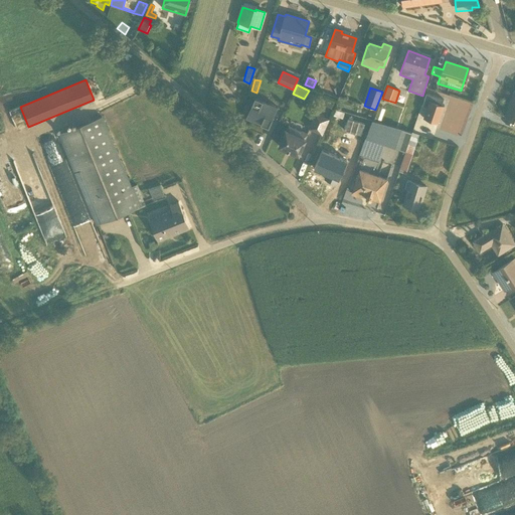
[(514,91),(504,118),(514,121),(514,91)]
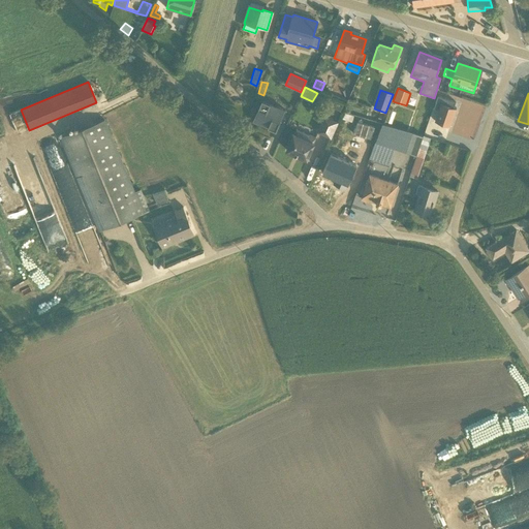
[(455,103),(437,97),(433,109),(439,111),(435,121),(449,126),(456,109),(453,109),(455,103)]
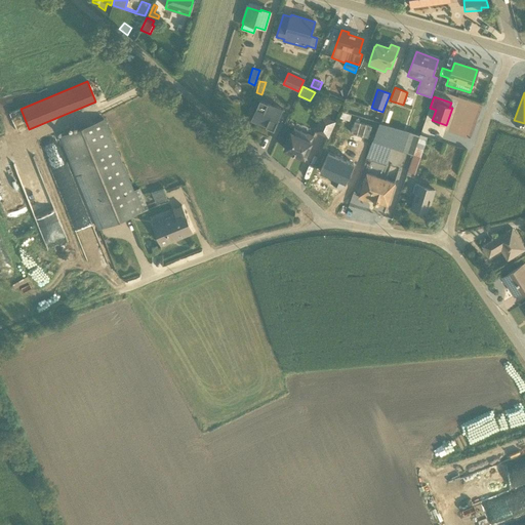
[(282,110),(259,99),(250,120),(273,130),(282,110)]
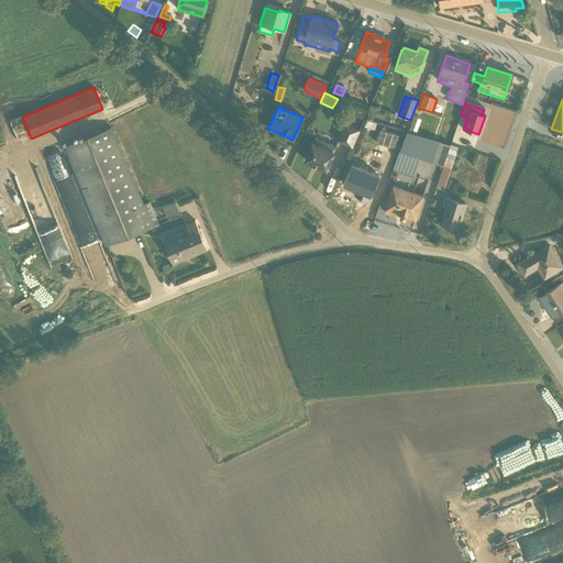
[(409,129),(416,132),(421,119),(414,117),(409,129)]
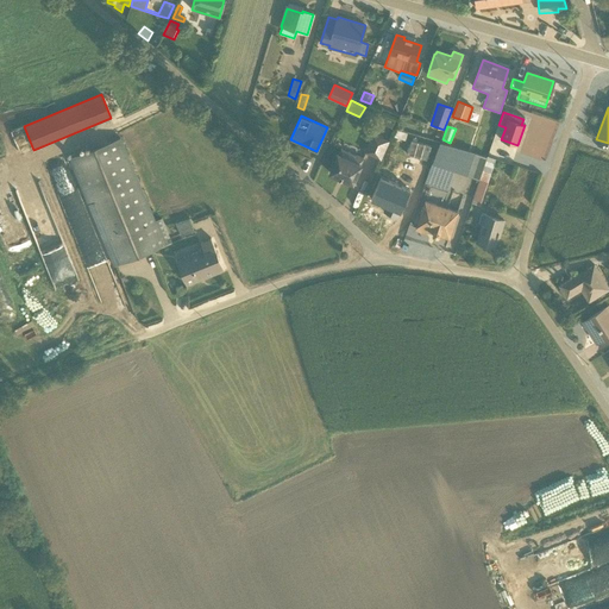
[(381,159),(389,142),(372,133),(364,152),(381,159)]
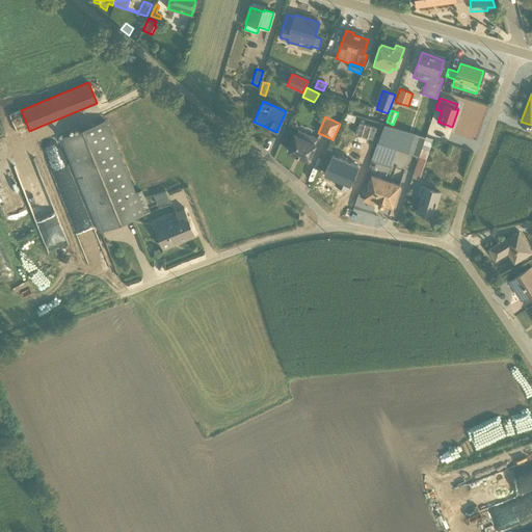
[(134,194),(105,121),(60,138),(99,234),(150,214),(140,192),(134,194)]
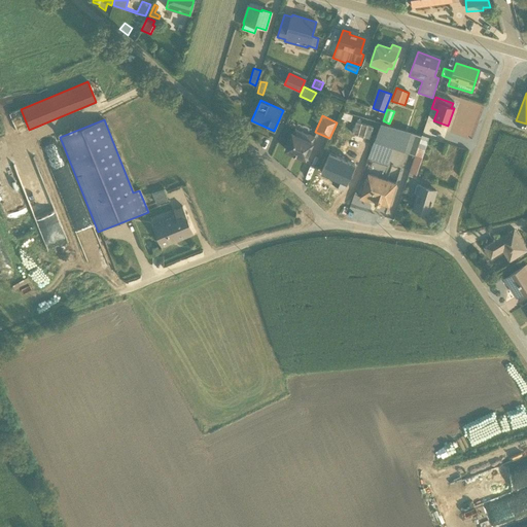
[(402,141),(406,130),(380,123),(377,134),(389,137),(402,141)]
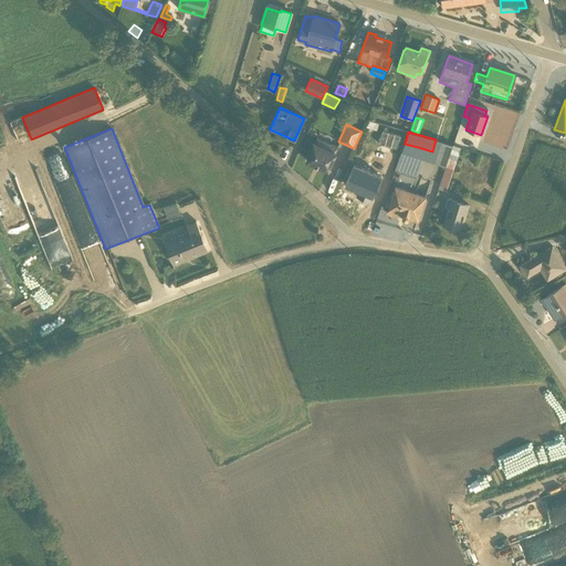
[(402,138),(397,136),(391,148),(398,150),(402,138)]
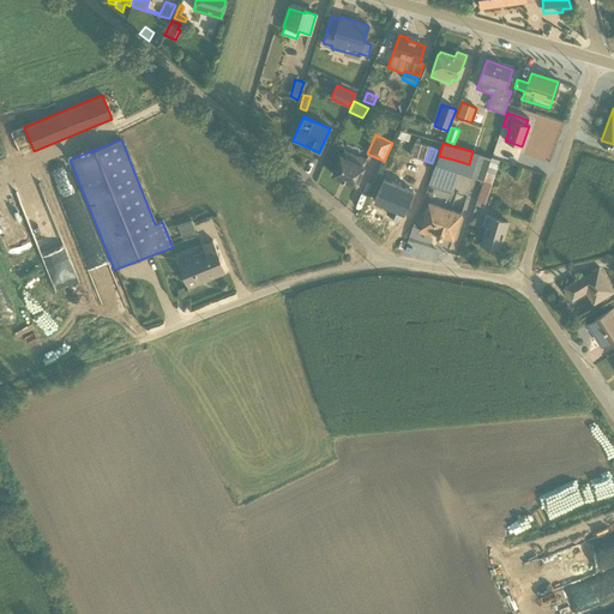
[(367,160),(343,150),(341,155),(339,154),(333,168),(335,168),(332,175),(356,186),(365,164),(367,160)]
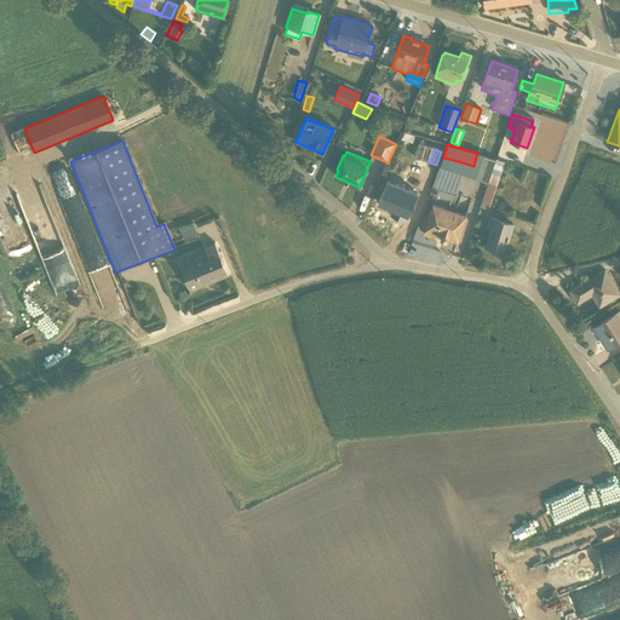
[(495,160),(482,155),(475,178),(487,183),(495,160)]
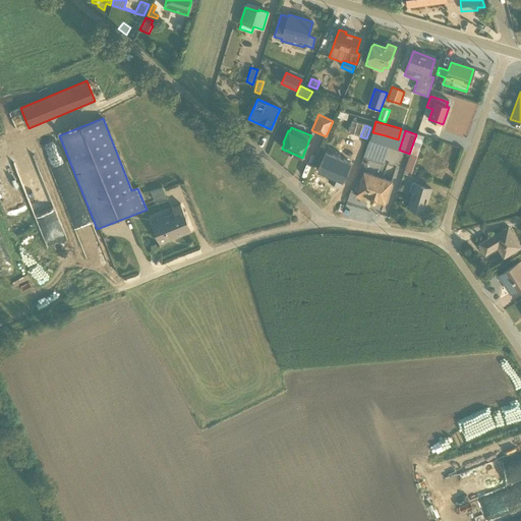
[(403,174),(410,176),(423,136),(416,134),(403,174)]
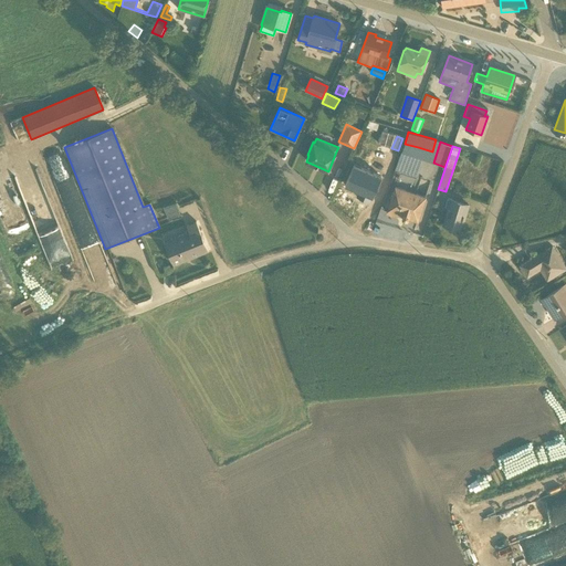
[(421,159),(401,153),(395,171),(415,178),(421,159)]
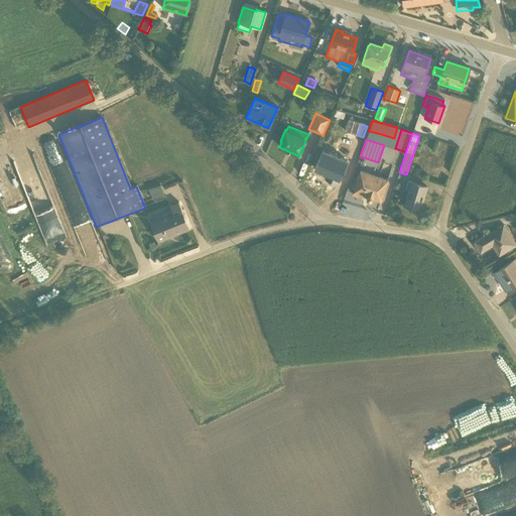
[(327,174),(325,179),(337,184),(348,161),(321,150),(314,169),(324,173),(324,172),(327,174)]
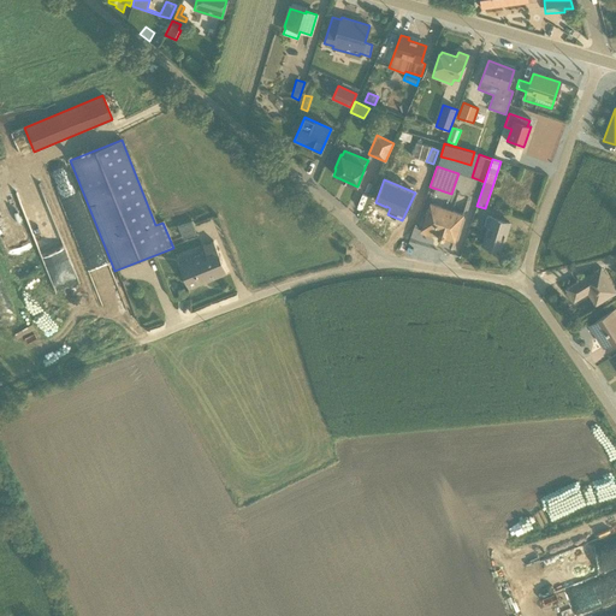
[(421,232),(431,236),(432,236),(433,232),(438,235),(438,236),(438,237),(438,238),(439,238),(440,240),(442,240),(443,240),(443,238),(444,237),(454,241),(462,214),(431,203),(421,231),(421,232)]
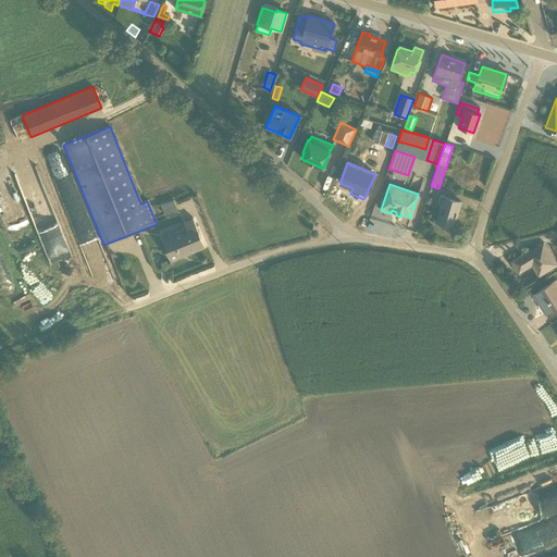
[(2,195),(10,229),(26,225),(19,190),(2,195)]
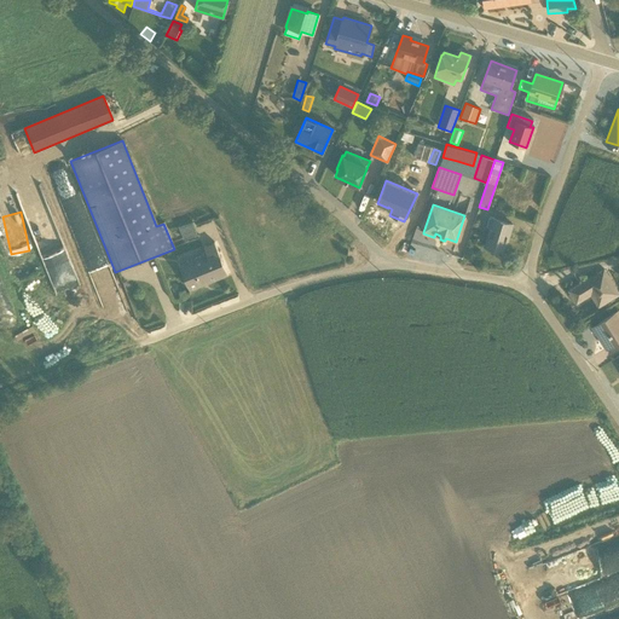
[(485,247),(502,252),(508,233),(509,233),(512,225),(489,218),(486,227),(490,229),(485,247)]
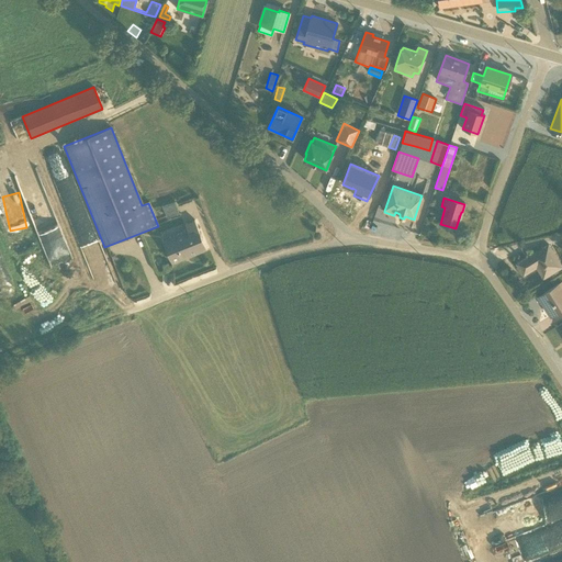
[(49,269),(71,260),(49,201),(27,210),(49,269)]
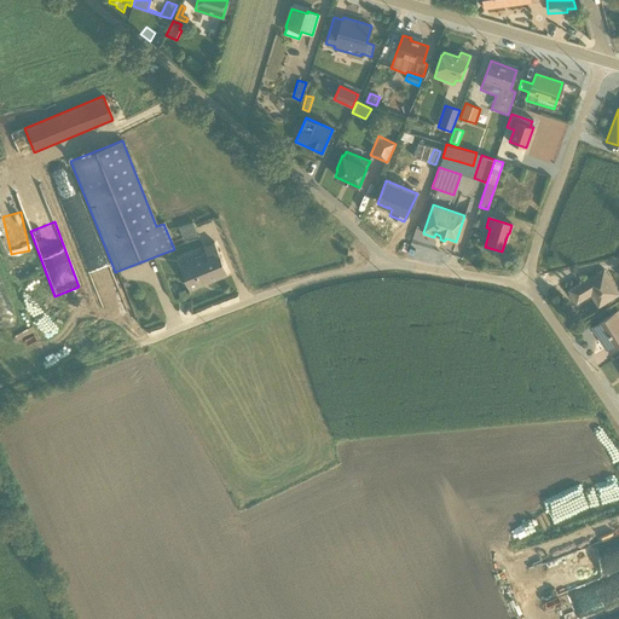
[(178,227),(183,241),(197,236),(191,221),(178,227)]
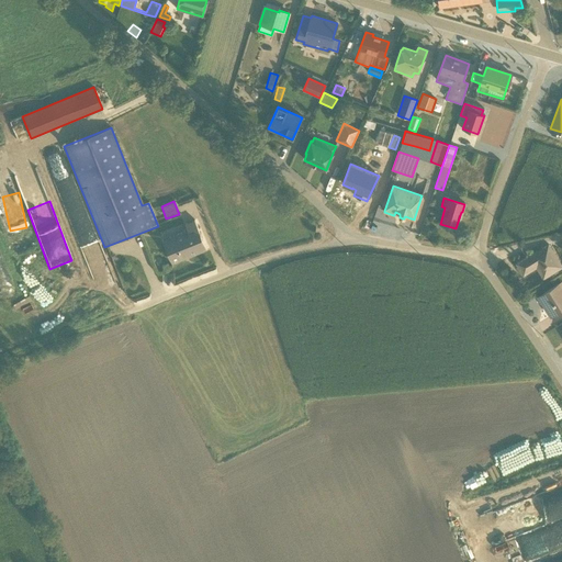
[(206,249),(194,220),(184,224),(187,229),(163,240),(172,263),(206,249)]
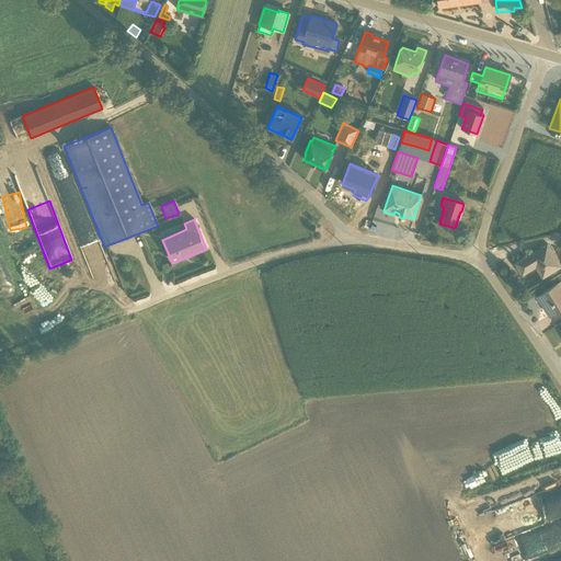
[(560,265),(548,243),(515,263),(522,274),(535,267),(542,278),(560,266),(560,265)]
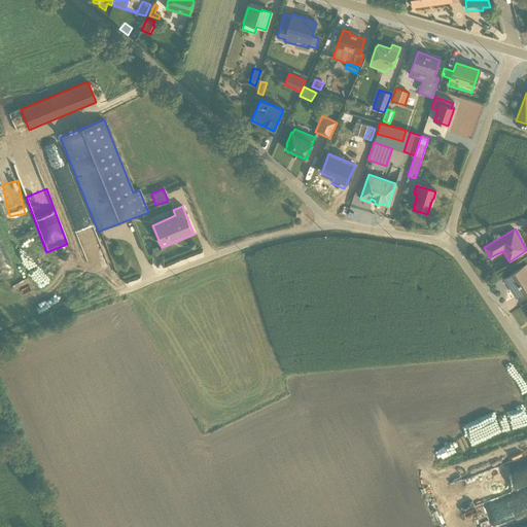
[(526,289),(526,264),(504,279),(516,297),(526,289)]
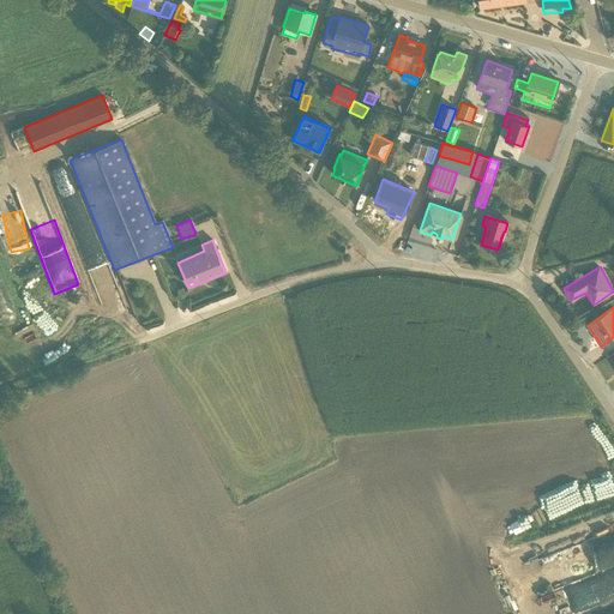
[(613,531),(570,549),(582,578),(546,593),(551,606),(557,605),(560,613),(567,613),(613,596),(613,531)]
